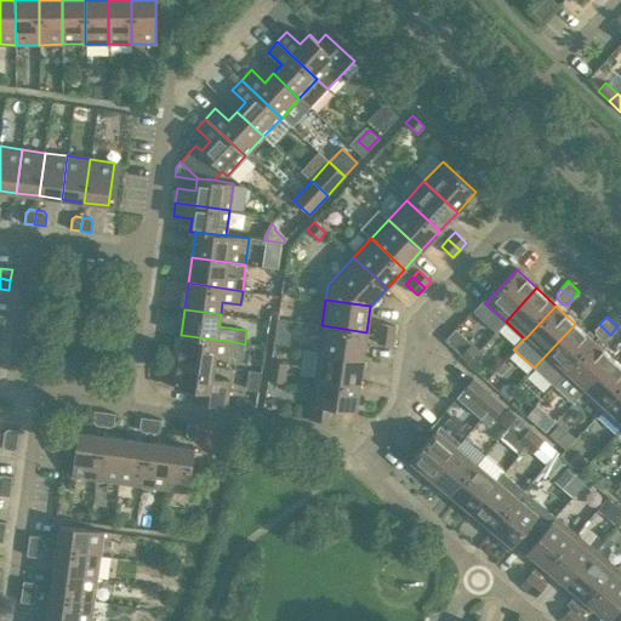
[(380,324),(379,334),(393,336),(396,326),(380,324)]
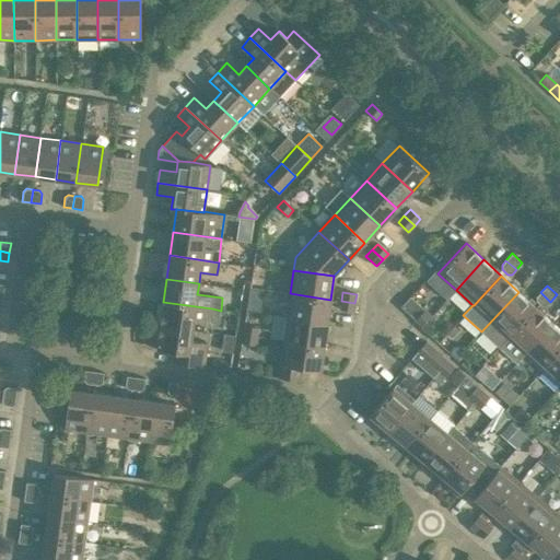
[(508,337),(508,338),(536,307),(518,292),(481,331),(498,347),(508,337)]
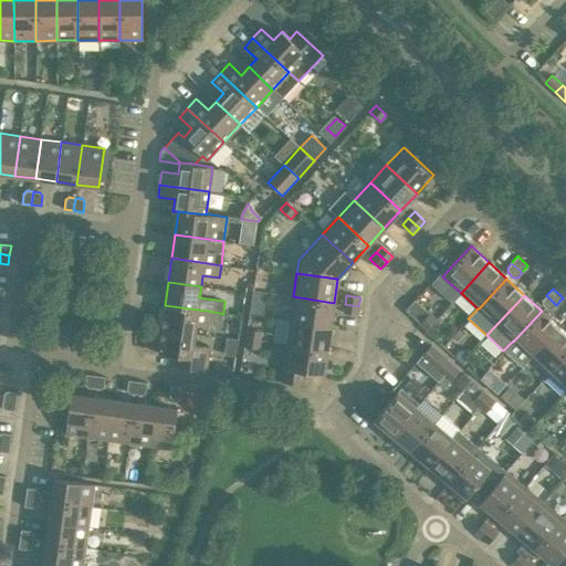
[(552,310),(556,305),(546,295),(542,300),(542,304),(547,310),(552,310)]
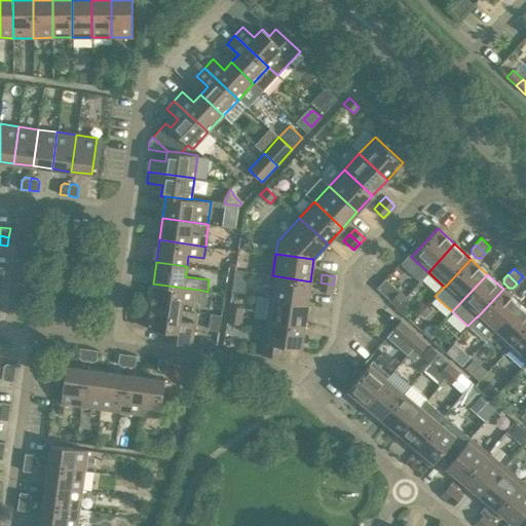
[(307,303),(310,282),(272,275),(269,298),(307,303)]
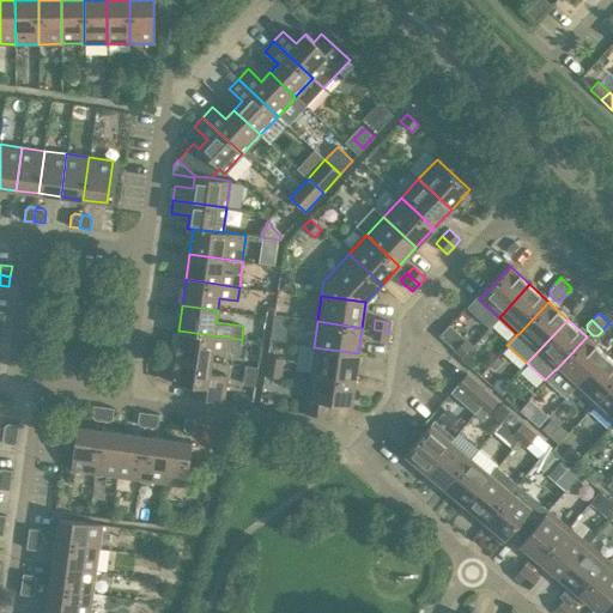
[(387,341),(388,332),(374,329),(372,339),(387,341)]
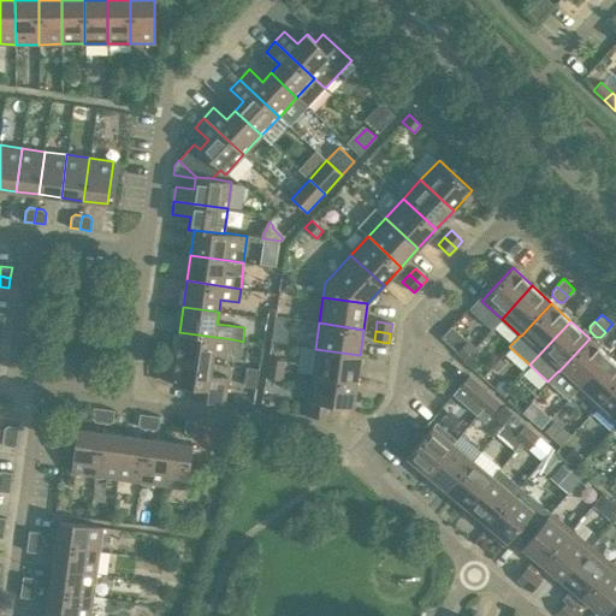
[(231,354),(234,339),(179,332),(176,359),(212,363),(213,351),(231,354)]
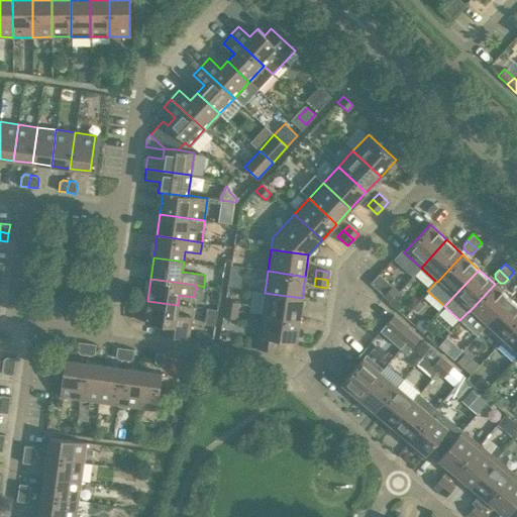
[(510,299),(495,284),(469,312),(485,326),(510,299)]
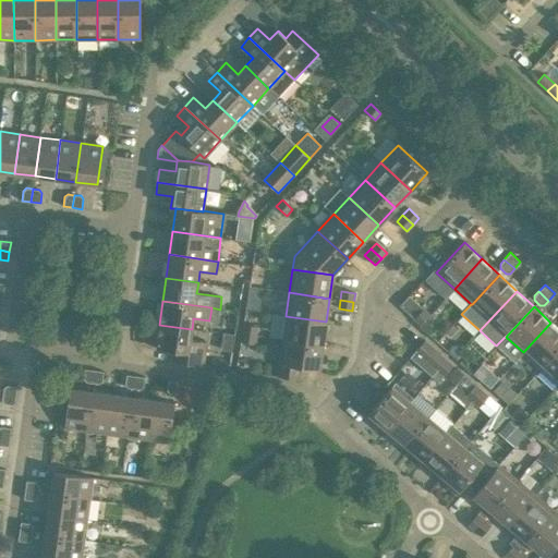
[(429,315),(423,308),(414,319),(421,325),(429,315)]
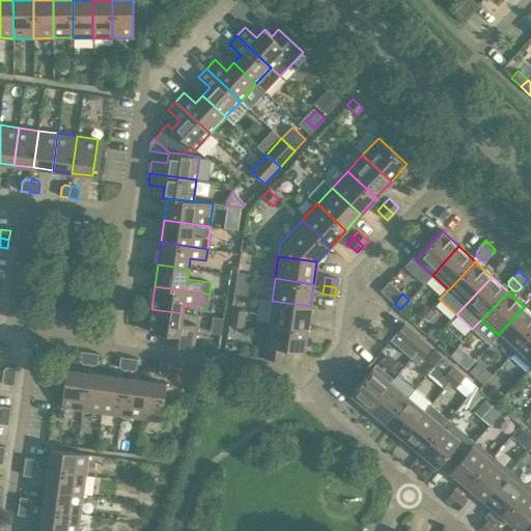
[(307,328),(310,306),(272,301),(269,323),(307,328)]
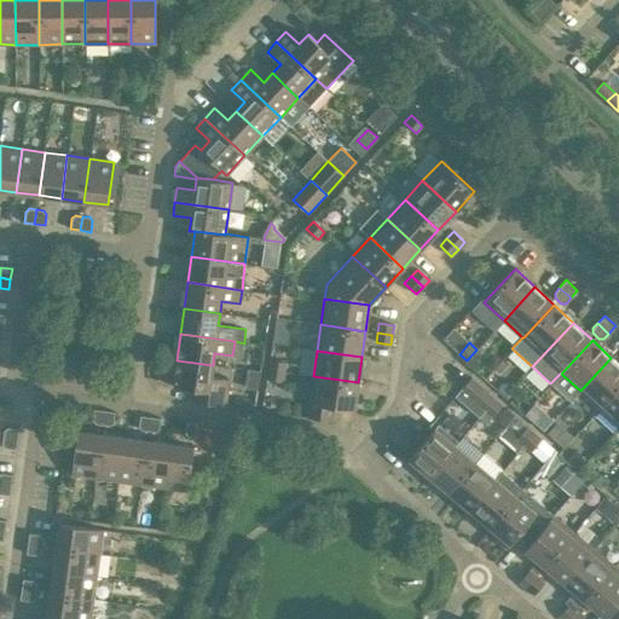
[(618,387),(618,365),(611,358),(580,391),(600,409),(618,387)]
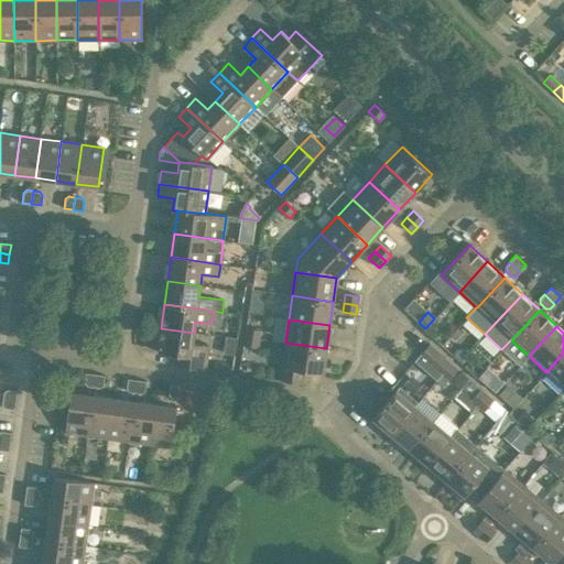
[(172,366),(205,370),(208,346),(192,344),(194,333),(161,328),(158,353),(174,355),(172,366)]
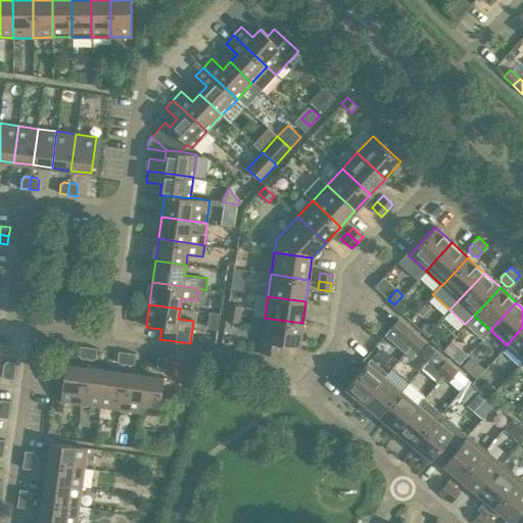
[(229,304),(227,313),(240,315),(241,306),(229,304)]
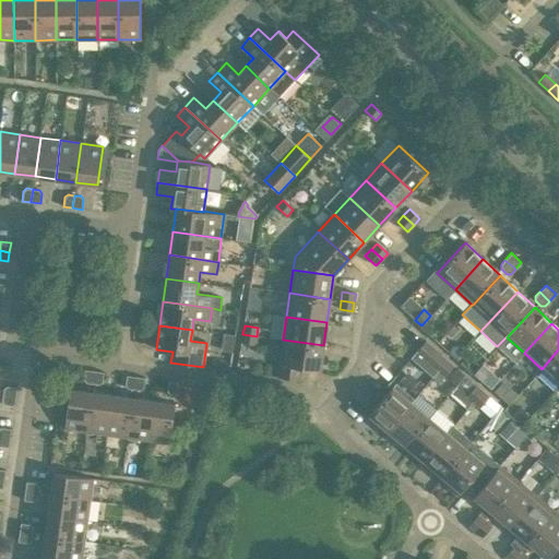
[(256,344),(257,336),(242,334),(241,342),(256,344)]
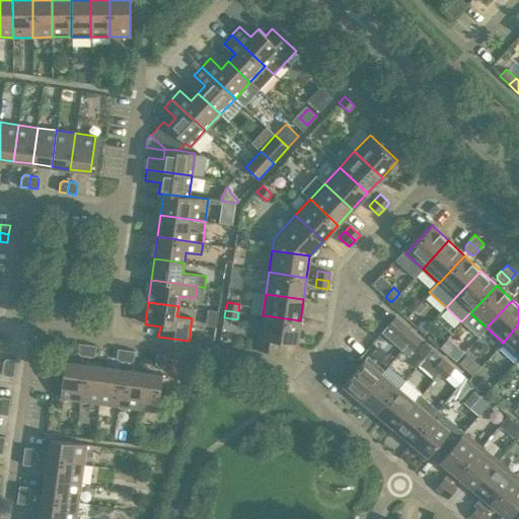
[(278,353),(280,341),(297,343),(300,320),(263,315),(257,350),(278,353)]
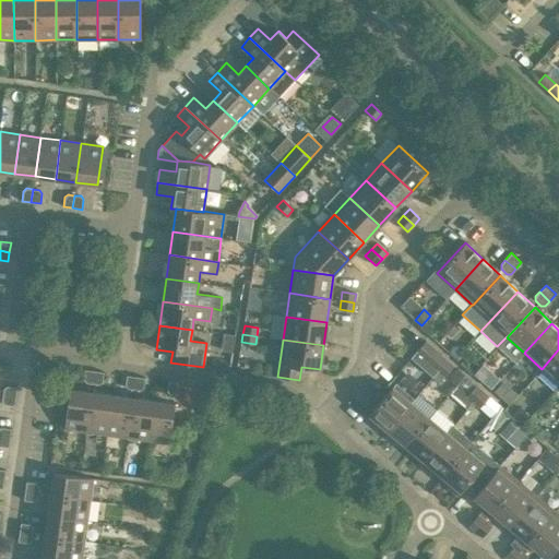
[(425,341),(411,357),(432,377),(438,371),(447,360),(425,341)]
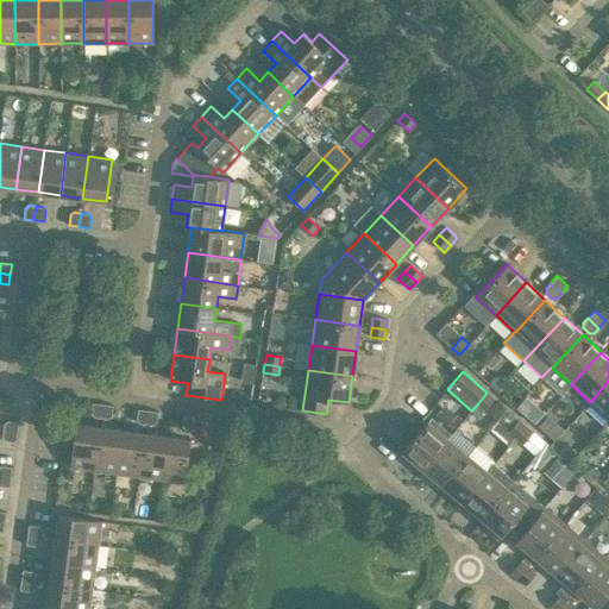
[(608,419),(608,381),(590,402),(608,420),(608,419)]
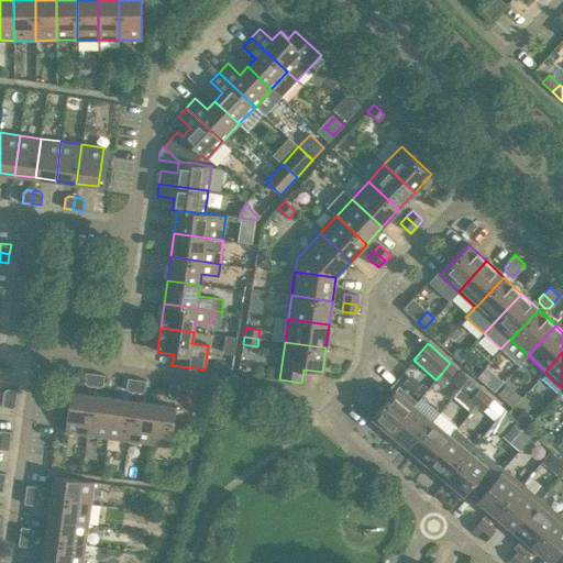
[(216,361),(214,371),(231,373),(233,363),(216,361)]
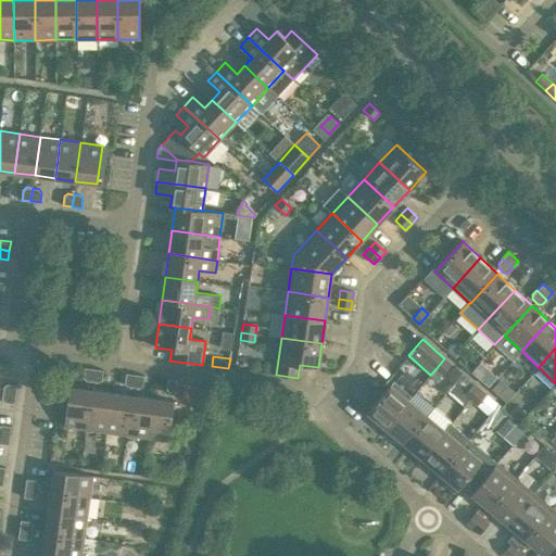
[(451,364),(444,358),(436,369),(442,375),(451,364)]
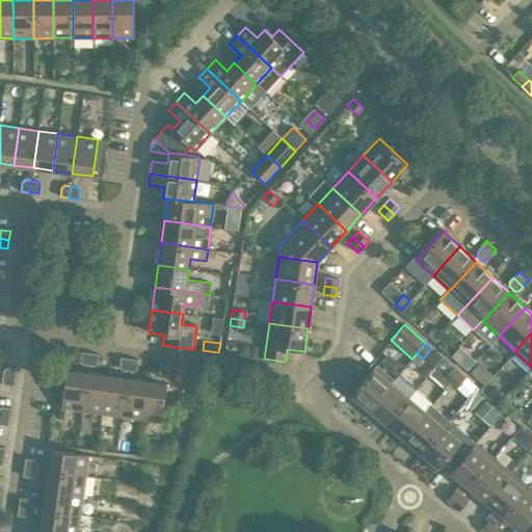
[(88,365),(89,353),(81,351),(80,362),(82,365),(88,365)]
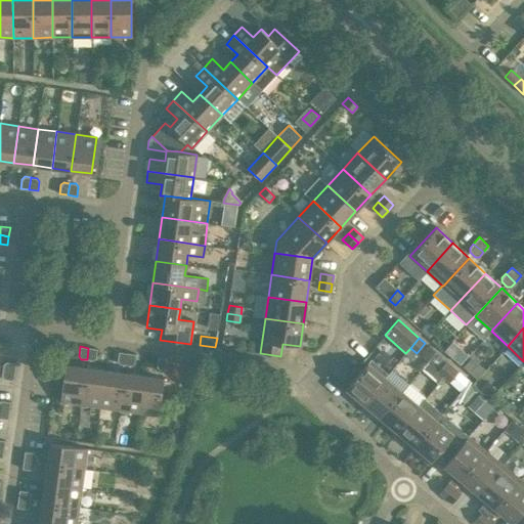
[(88,348),(87,359),(93,360),(96,358),(97,349),(88,348)]
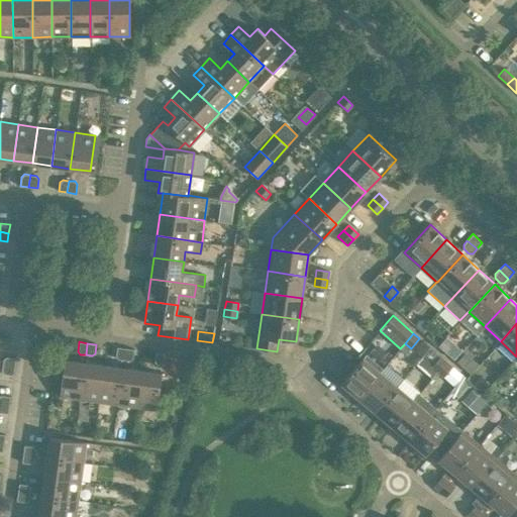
[(457,344),(448,354),(453,358),(462,349),(457,344)]
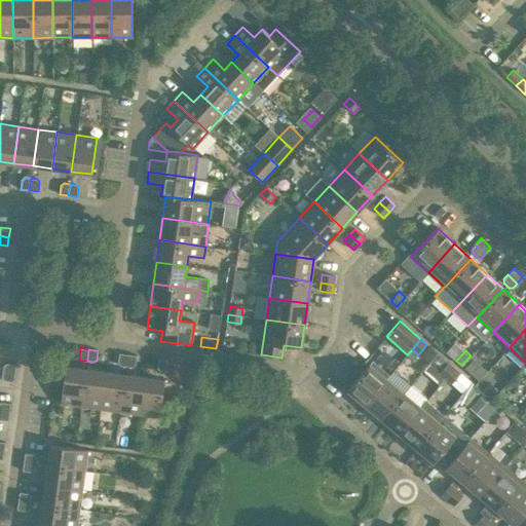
[(125,367),(127,354),(119,353),(118,363),(120,366),(125,367)]
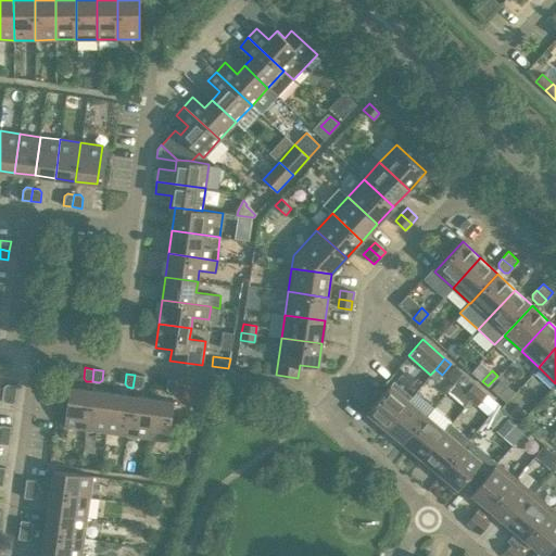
[(135,375),(133,388),(140,388),(143,386),(144,376),(135,375)]
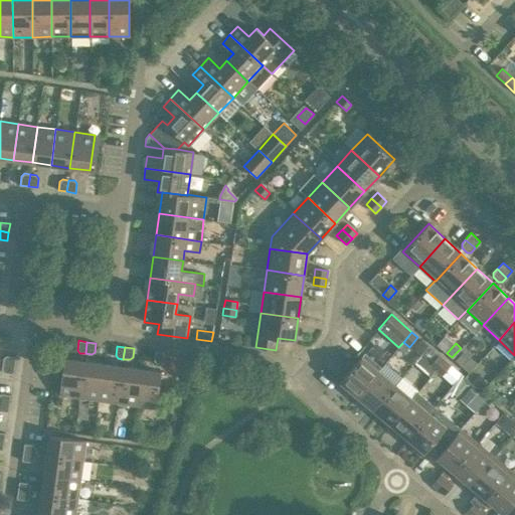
[(164,352),(155,351),(154,360),(156,363),(162,364),(164,352)]
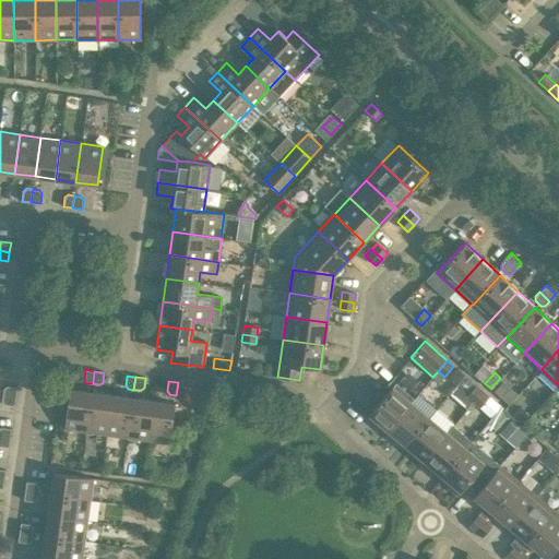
[(383,432),(384,433),(411,403),(414,400),(395,383),(366,418),(383,432)]
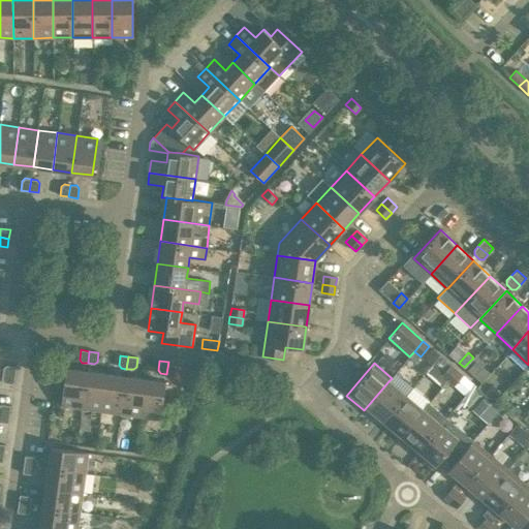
[(2,374),(14,375),(16,367),(6,365),(3,367),(2,374)]
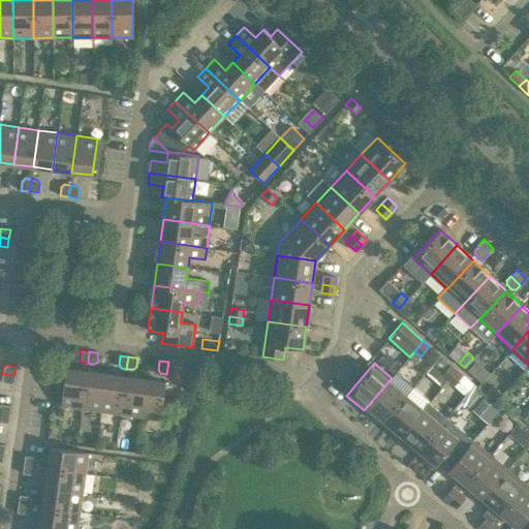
[(447,380),(457,370),(450,365),(441,375),(447,380)]
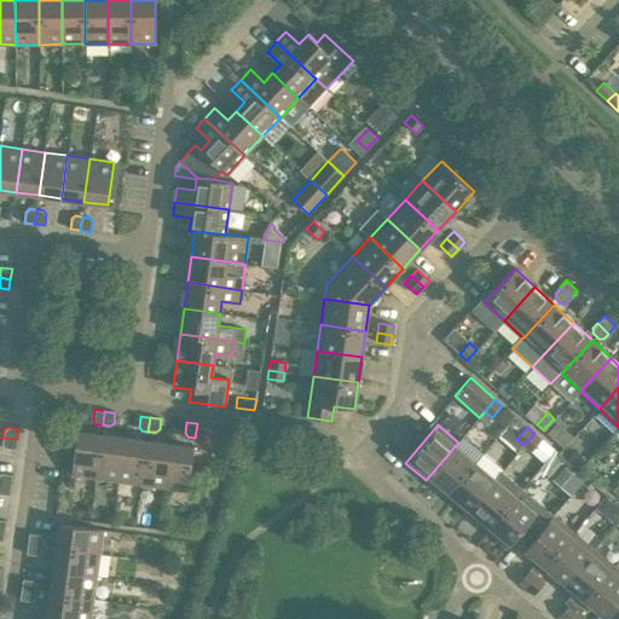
[(566,428),(555,440),(563,449),(574,437),(566,428)]
